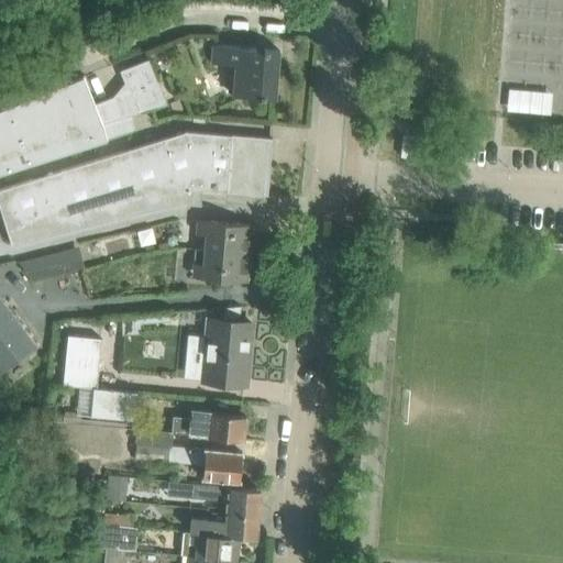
[(279,51),(213,45),(212,45),(211,63),(234,65),(232,95),(275,99),(279,51)]
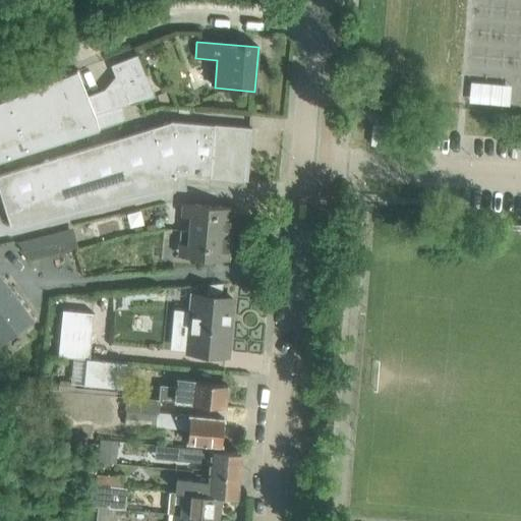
[(113,87),(88,96),(95,115),(122,107),(154,97),(137,55),(110,65),(117,81),(113,87)]
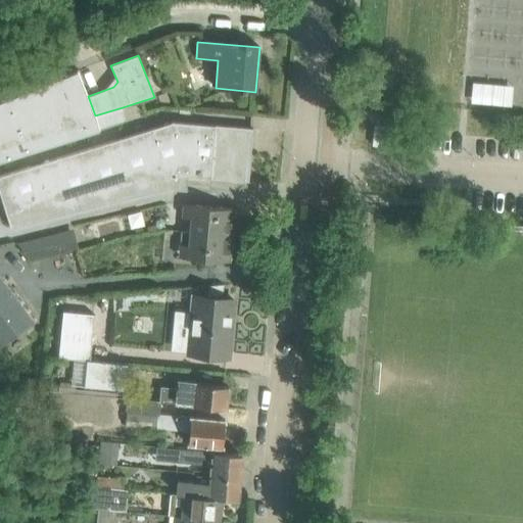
[(209,60),(201,59),(200,89),(207,89),(209,60)]
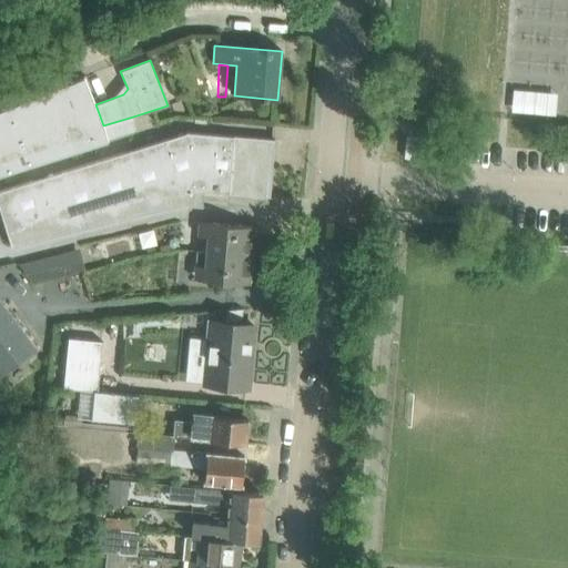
[(56,87),(0,108),(0,174),(109,140),(103,125),(95,104),(84,75),(56,87)]
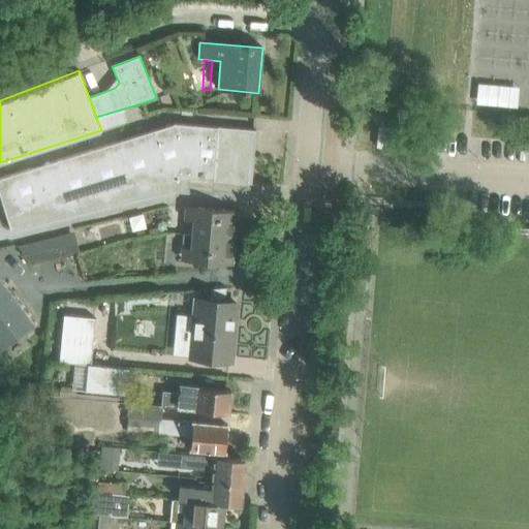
[(251,183),(255,130),(255,129),(175,123),(13,173),(14,176),(0,178),(0,197),(10,229),(168,190),(188,192),(189,178),(251,183)]
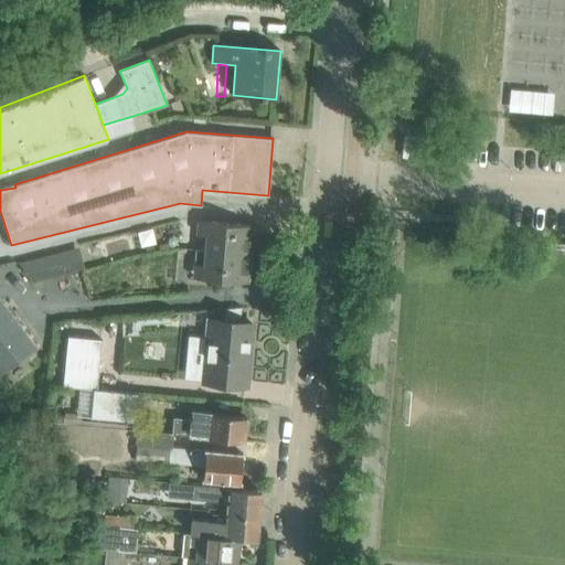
[(205,251),(249,254),(252,225),(198,221),(196,234),(206,235),(205,251)]
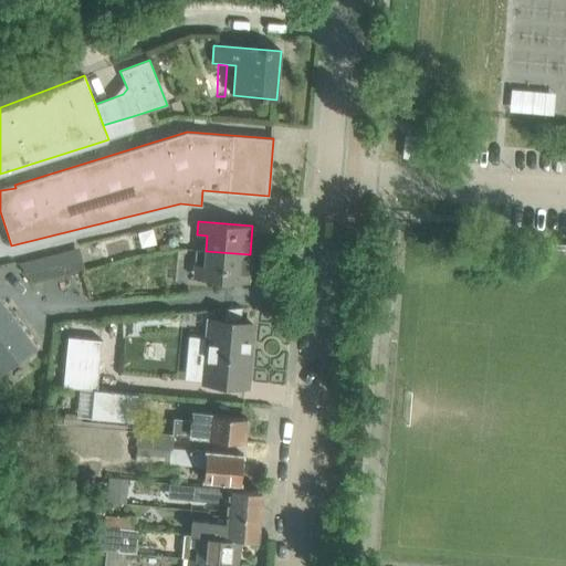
[(81,247),(60,251),(65,275),(86,270),(81,247)]
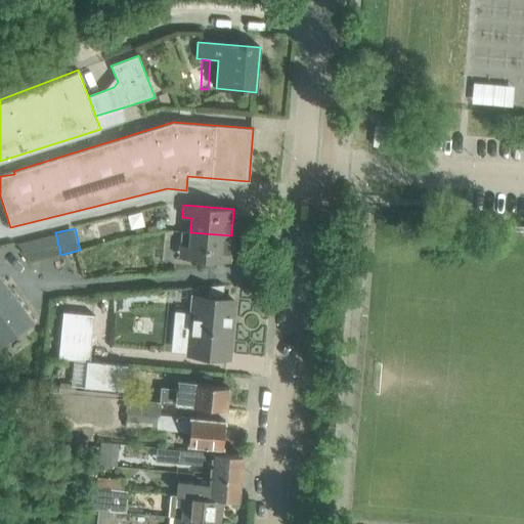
[(229,262),(231,235),(190,232),(189,245),(180,244),(179,258),(229,262)]
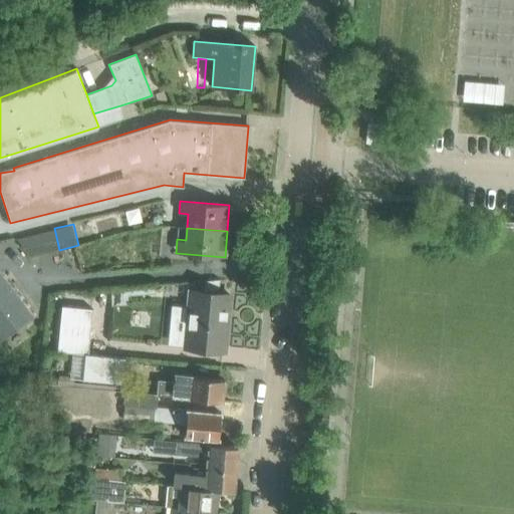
[(0,340),(32,316),(0,272),(0,340)]
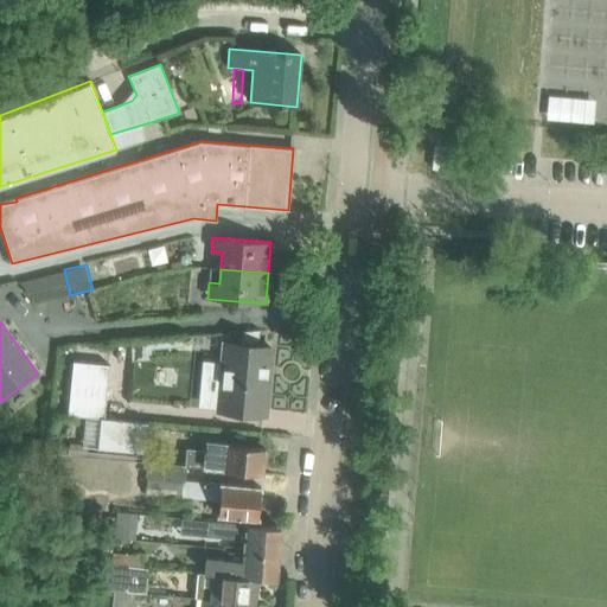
[(152,349),(160,347),(184,346),(183,337),(159,338),(129,340),(129,360),(148,360),(152,349)]
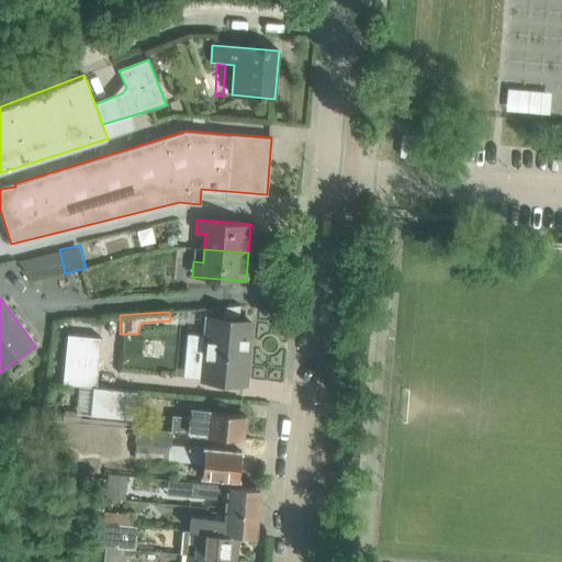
[(201,378),(201,379),(245,383),(250,322),(238,321),(206,318),(205,332),(205,336),(202,375),(201,378)]
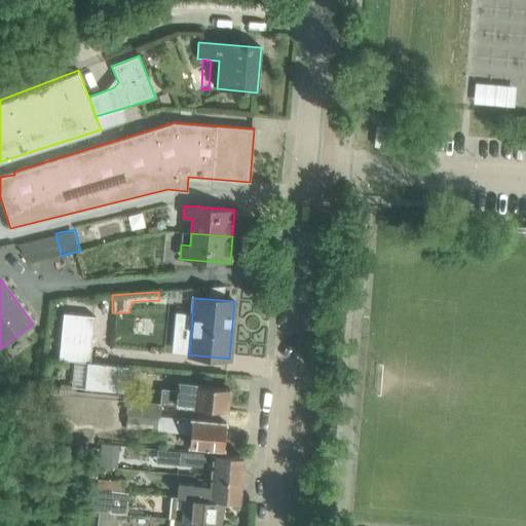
[(59,359),(90,362),(95,315),(63,312),(59,359)]
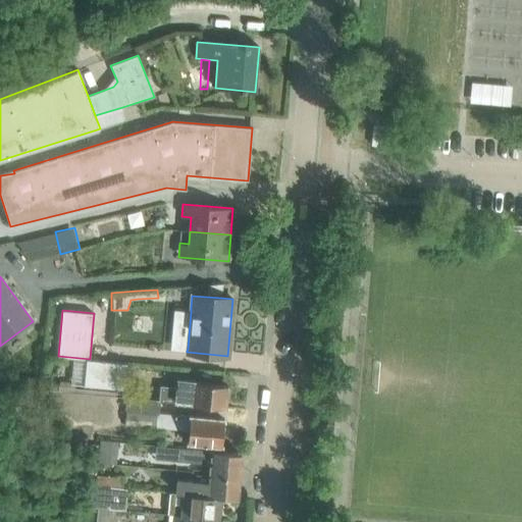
[(87,385),(124,389),(126,363),(90,359),(87,385)]
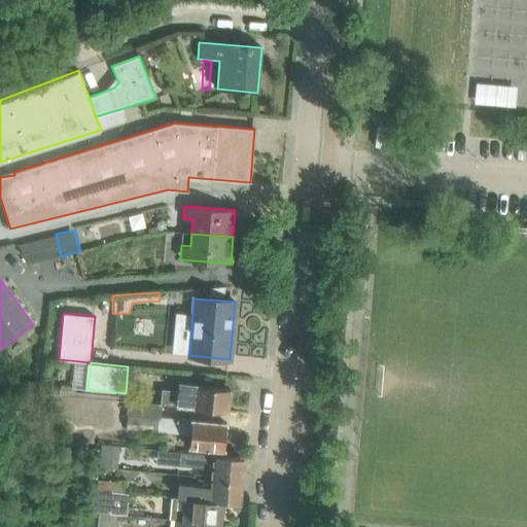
[(227,411),(230,388),(179,384),(179,392),(163,390),(161,405),(227,411)]
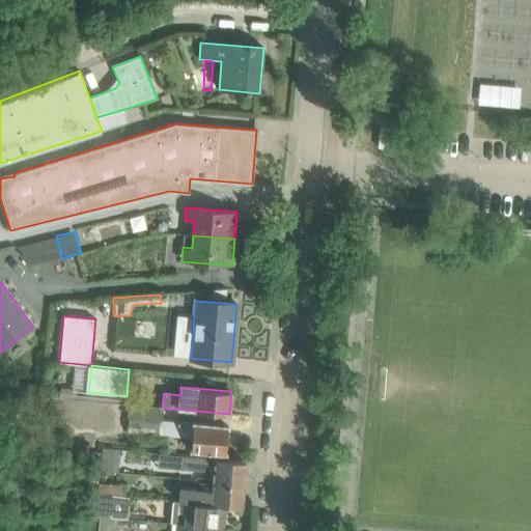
[(126,406),(123,431),(159,435),(192,437),(191,450),(225,453),(228,426),(160,420),(161,409),(126,406)]
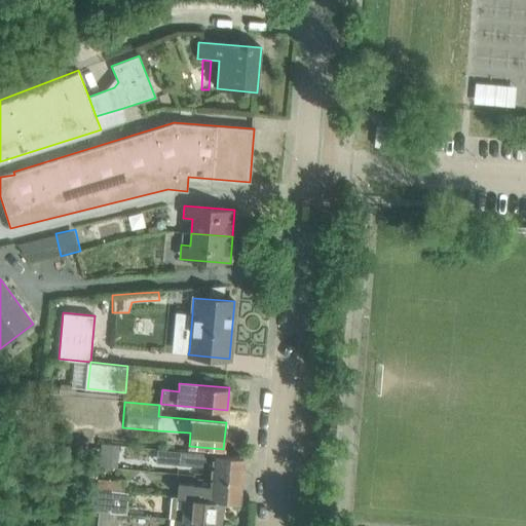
[(103,443),(100,466),(117,468),(119,455),(127,456),(128,446),(103,443)]
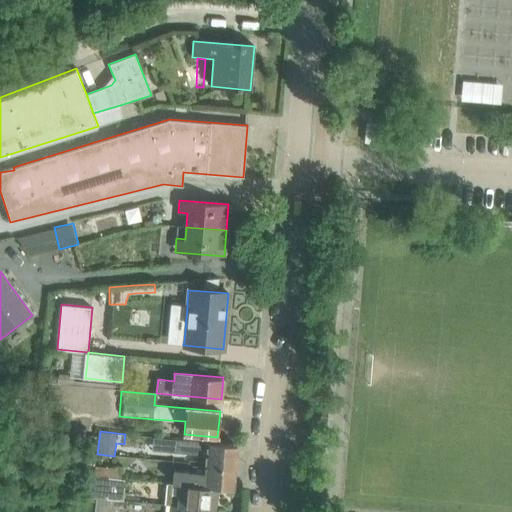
[(205,467),(234,469),(237,445),(176,439),(175,452),(206,455),(205,467)]
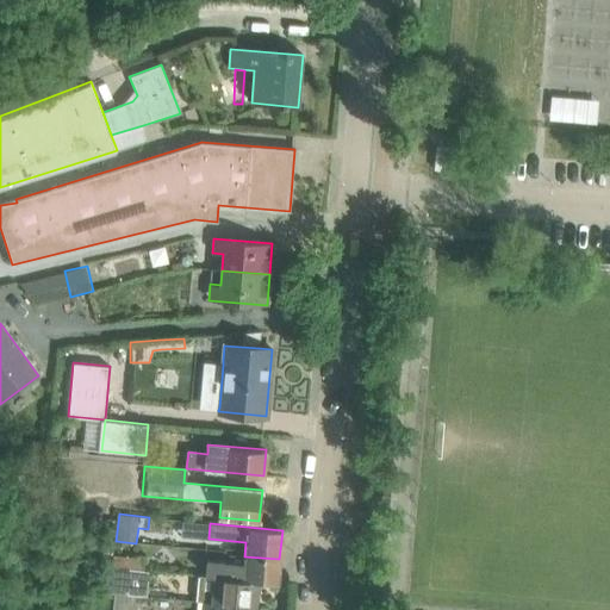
[(112,555),(111,568),(145,571),(145,559),(112,555)]
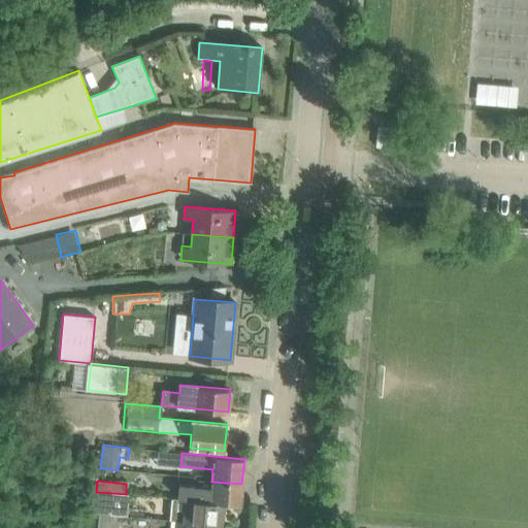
[(239,504),(241,484),(211,482),(211,487),(179,484),(178,498),(224,503),(239,504)]
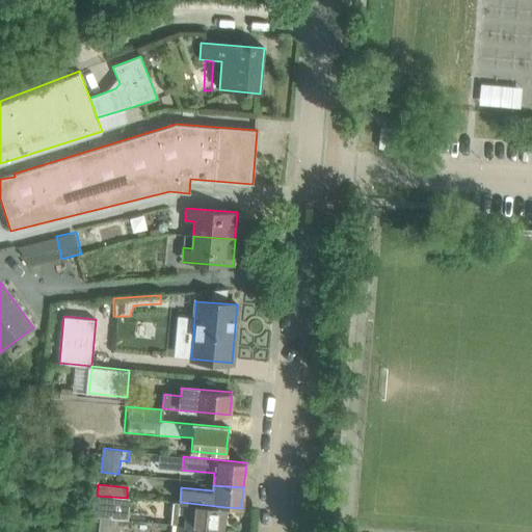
[(127,498),(97,496),(96,516),(129,520),(130,498),(127,498)]
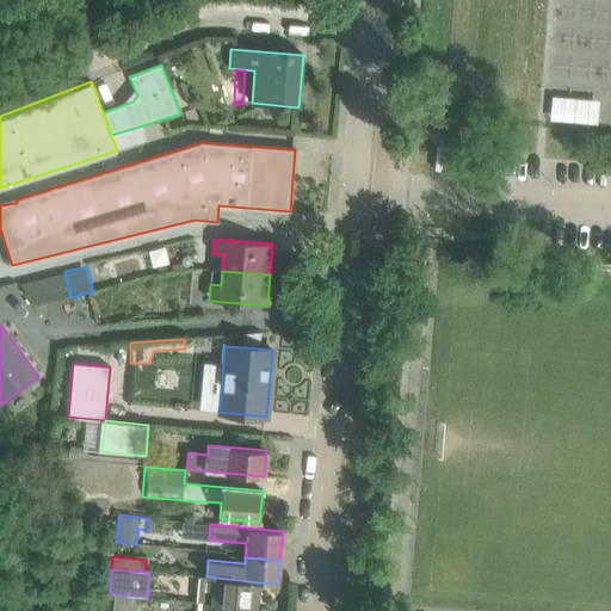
[(257,608),(259,582),(207,576),(199,576),(197,602),(211,603),(257,608)]
